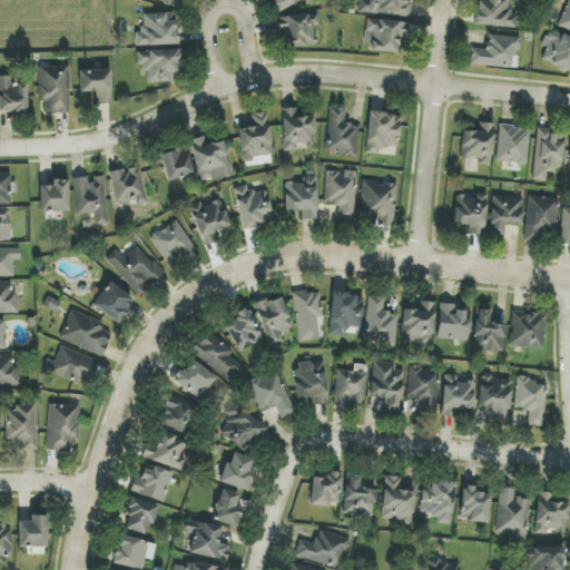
[(269,0),(276,12),(305,0),(269,0)]
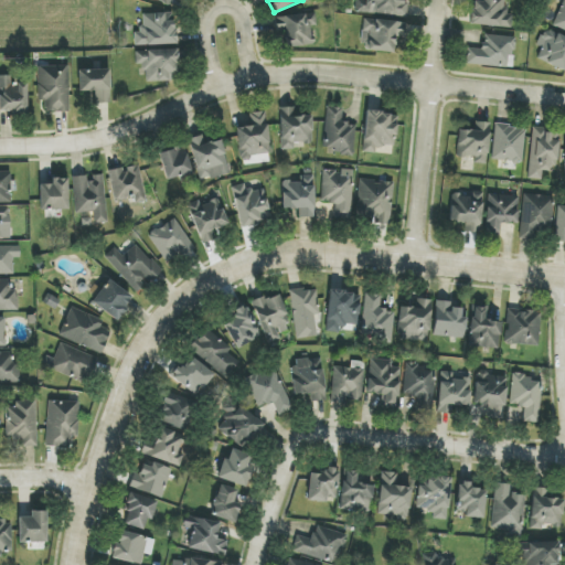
[(355,0),(354,12),(404,18),(405,0),(355,0)]
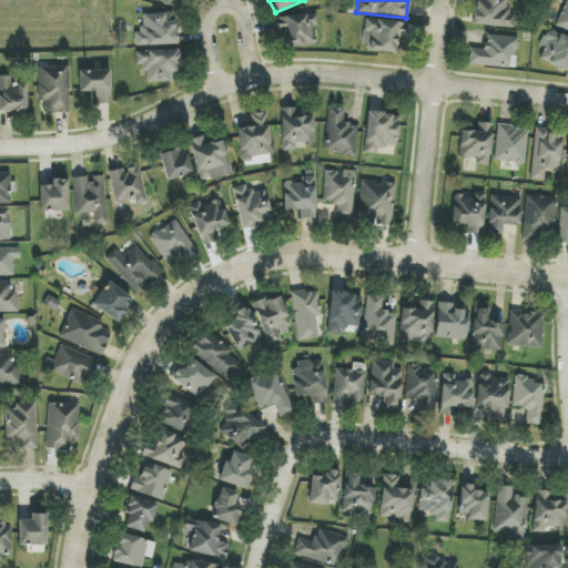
[(514,28),(515,12),(506,12),(507,0),(474,0),(473,26),(514,28)]
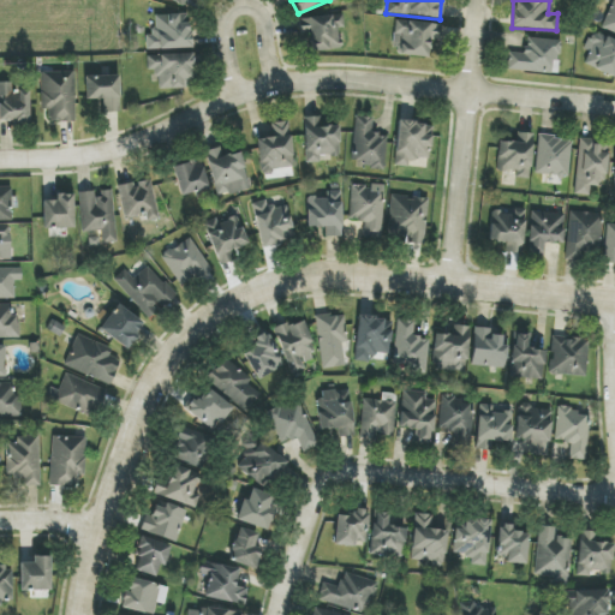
[(614,35),(614,0),(613,0),(601,29),(614,35)]
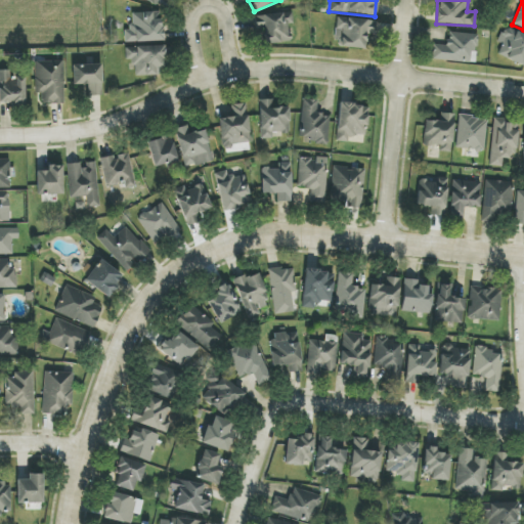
[(294,24),(292,10),(253,16),(255,29),(263,28),(265,45),(290,41),(288,25),(294,24)]
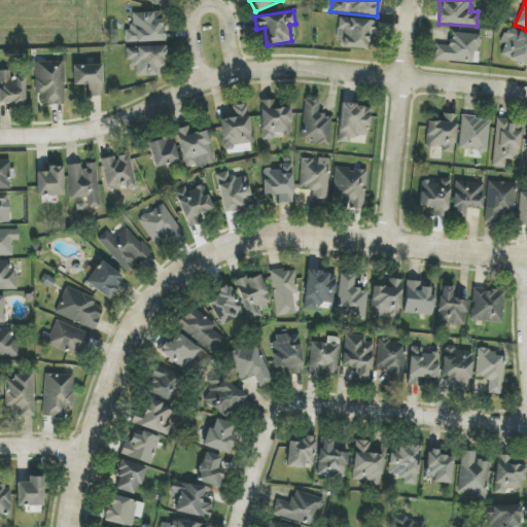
[(129,13),(130,42),(164,42),(163,20),(153,20),(153,12),(129,13)]
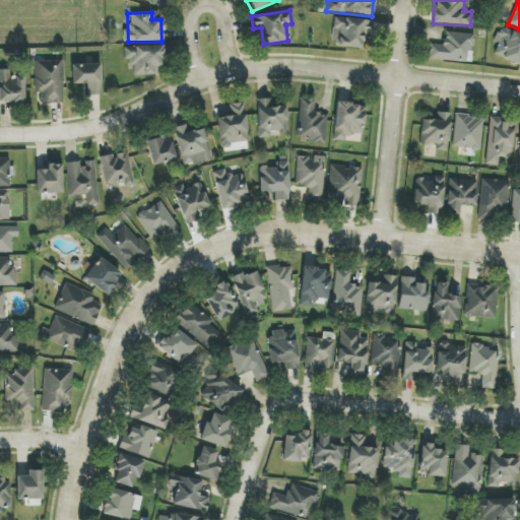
[(362,49),(363,35),(372,35),(372,20),(334,18),(332,47),(362,49)]
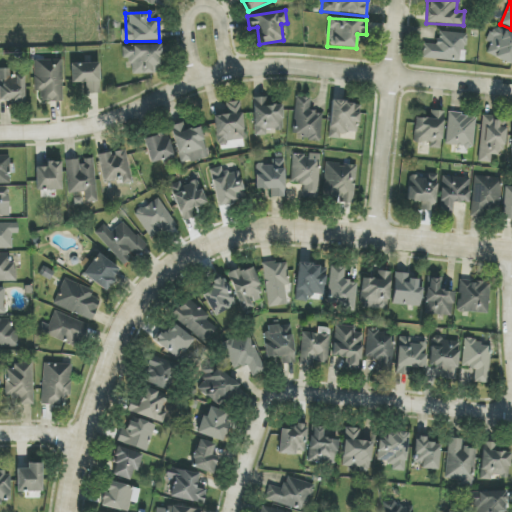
[(486,54),(511,65),(511,33),(492,26),(486,42),(490,44),(486,54)]
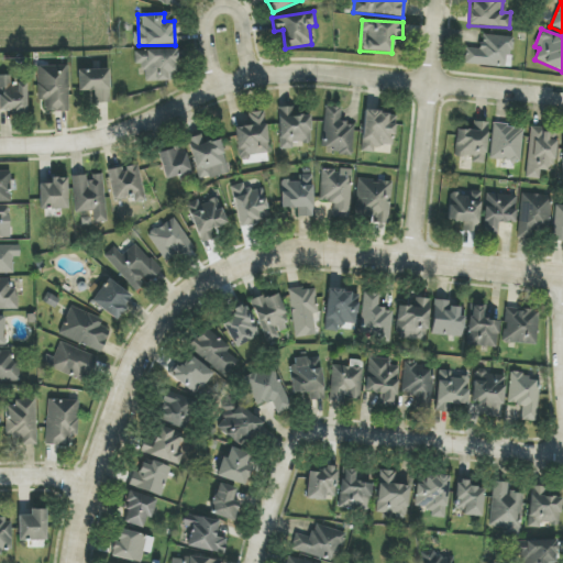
[(464,48),(464,65),(505,67),(505,56),(511,56),(512,36),(481,35),(481,50),(464,48)]
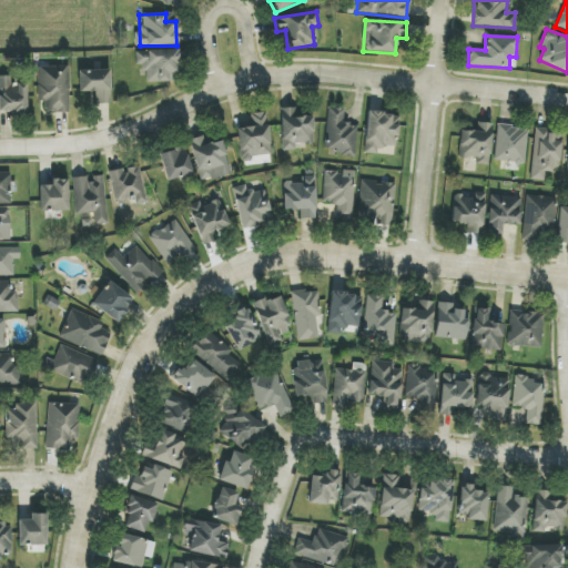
[(135,52),(137,67),(145,67),(146,82),(179,81),(178,50),(135,52)]
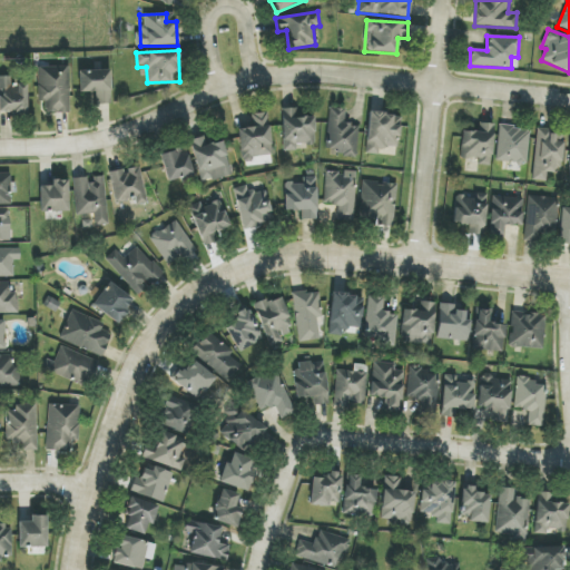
[(38,102),(46,102),(46,114),(69,112),(69,67),(38,67),(38,102)]
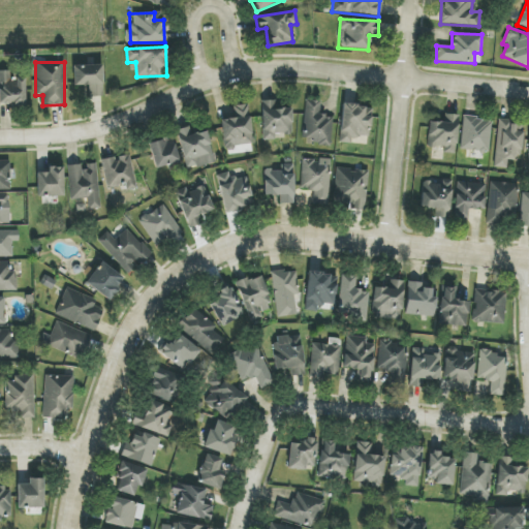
[(72,86),(89,86),(89,98),(103,98),(102,65),(72,66),(72,86)]
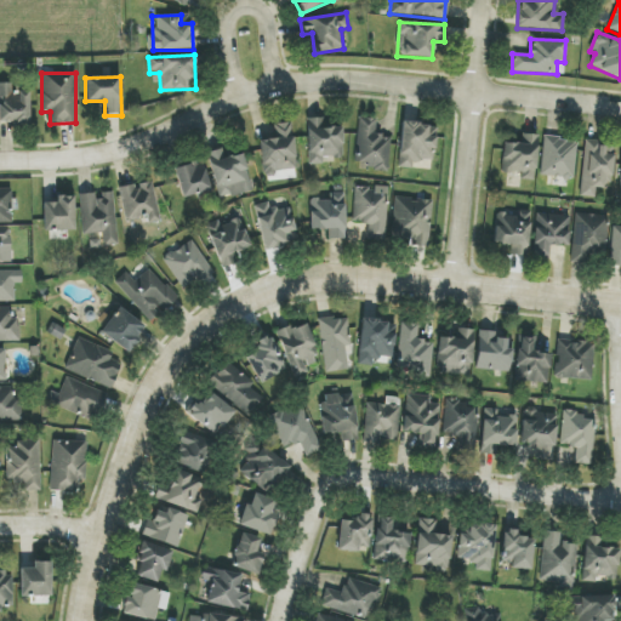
[(30,91),(11,91),(11,84),(0,83),(0,124),(29,124),(30,91)]
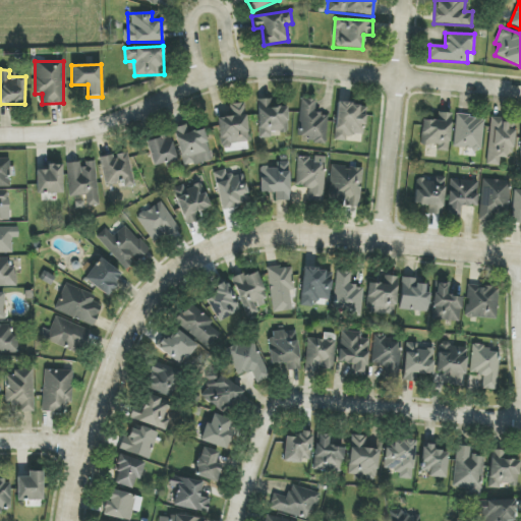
[(287,132),(286,107),(271,107),(271,99),(257,100),(258,138),(271,137),(271,132),(287,132)]
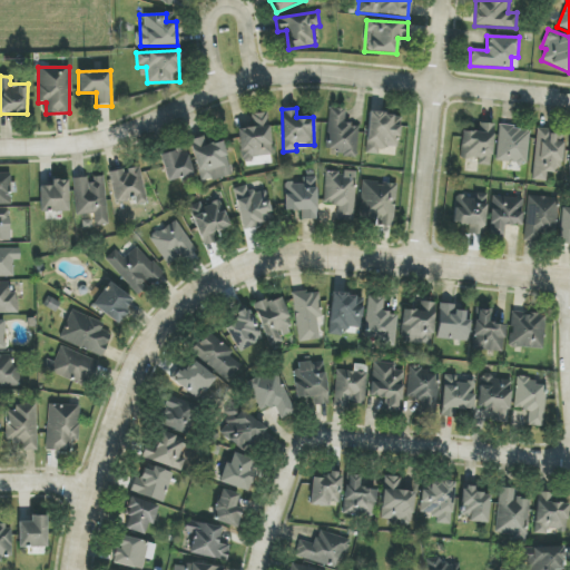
[(326,149),(336,149),(336,156),(356,157),(357,125),(344,125),(345,109),(327,109),(326,149)]
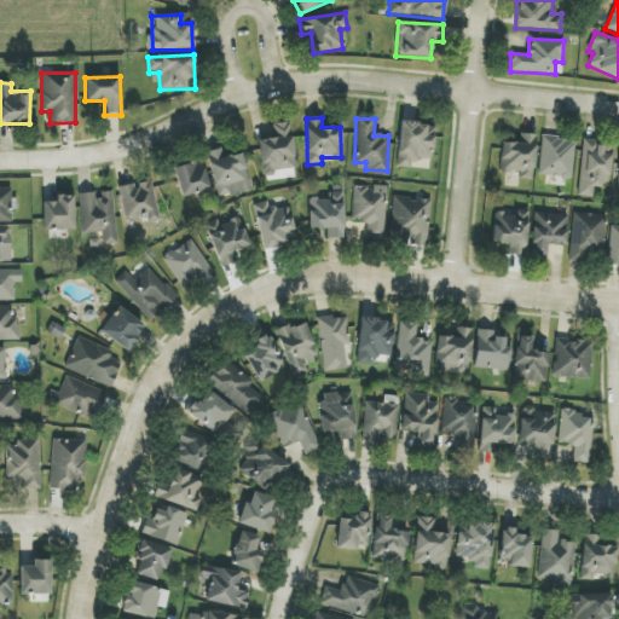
[(432,161),(434,126),(400,122),(397,167),(411,168),(412,160),(432,161)]
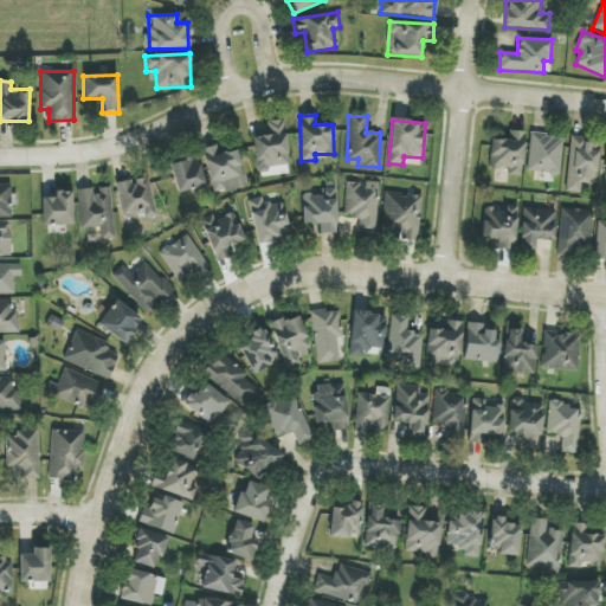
[(289,167),(285,121),(268,121),(268,136),(253,137),(256,169),(289,167)]
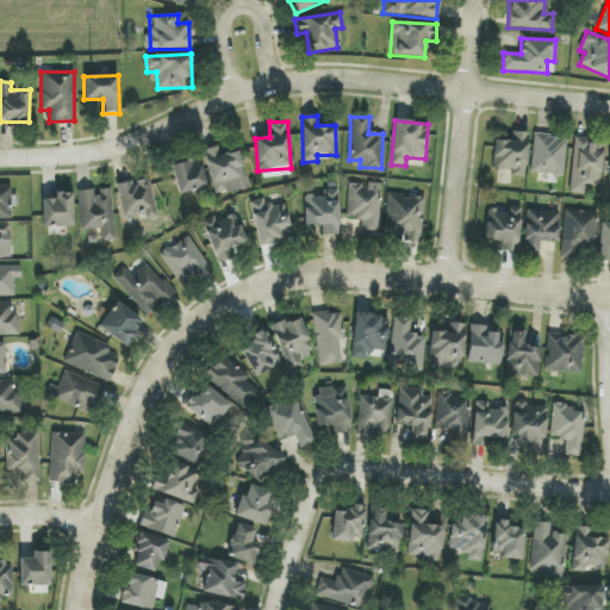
[(493,139),(492,169),(510,170),(510,178),(527,178),(528,132),(512,132),(512,141),(493,139)]
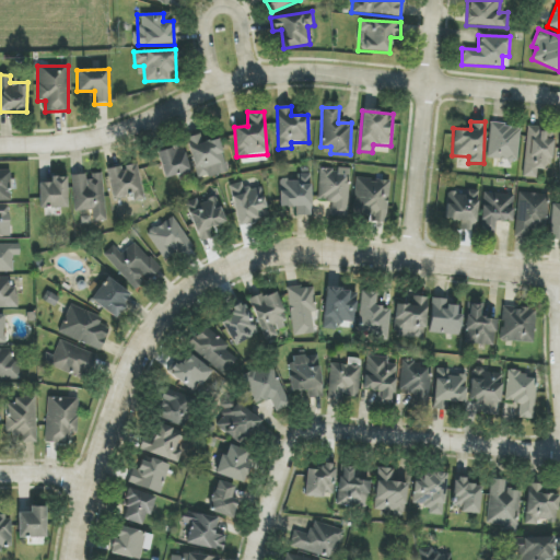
[(517,161),(520,125),(489,124),(488,160),(517,161)]
